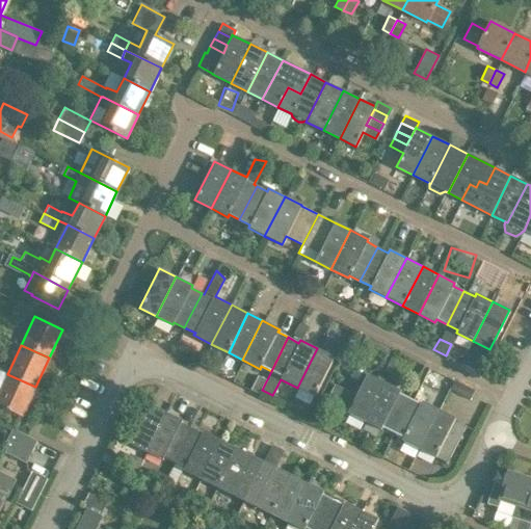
[(334,356),(317,348),(297,388),(314,396),(334,356)]
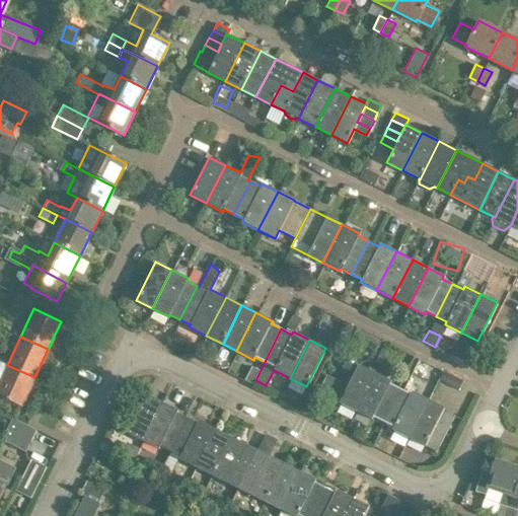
[(0,395),(21,406),(34,377),(7,365),(0,362),(0,395)]
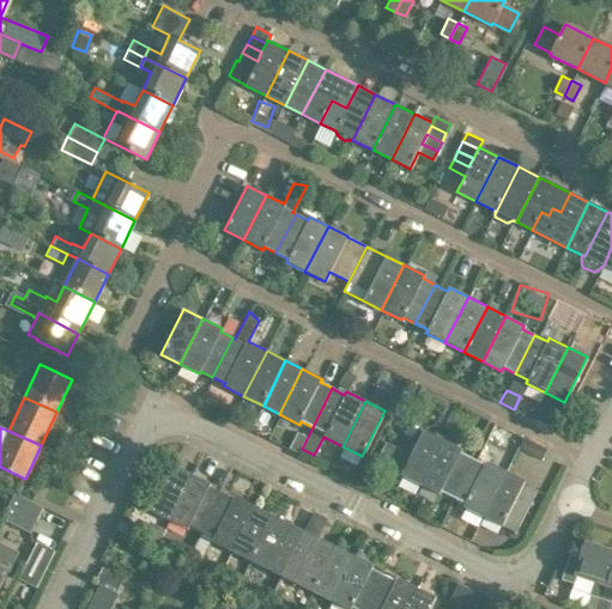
[(400,475),(420,486),(442,440),(423,430),(411,454),(400,475)]
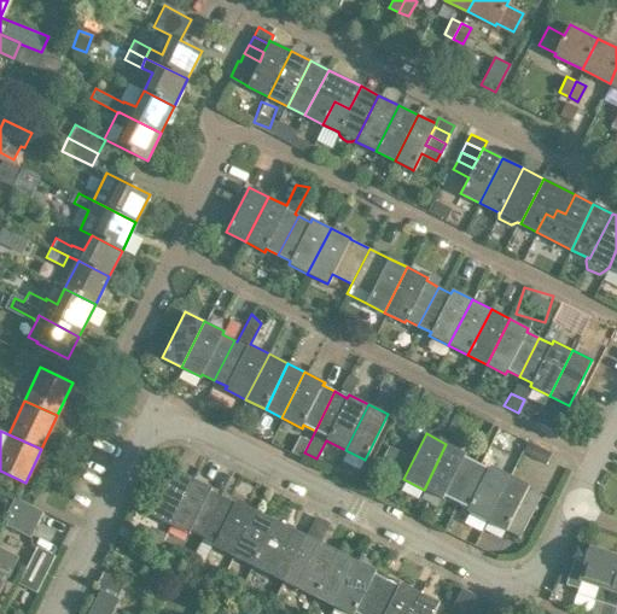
[(545,462),(551,451),(528,440),(522,451),(545,462)]
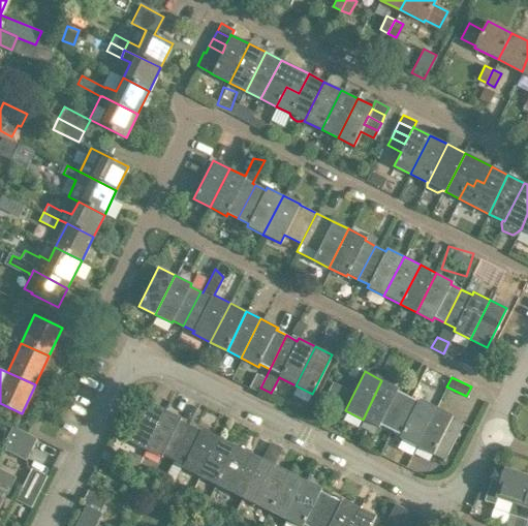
[(332,379),(322,399),(345,410),(354,392),(332,379)]
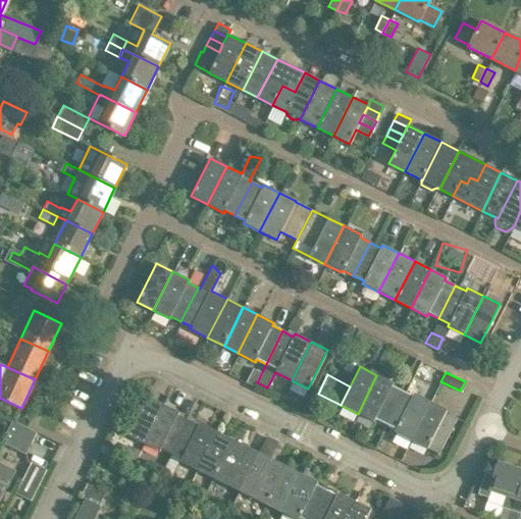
[(374,419),(384,424),(402,391),(392,385),(393,383),(376,375),(358,414),(373,421),(374,419)]
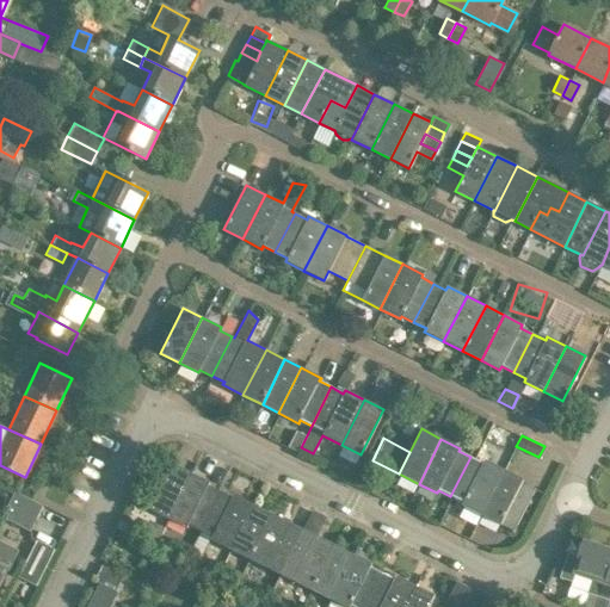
[(480,515),(503,470),(484,460),(482,463),(470,457),(450,496),(463,502),(456,516),(475,526),(480,515)]
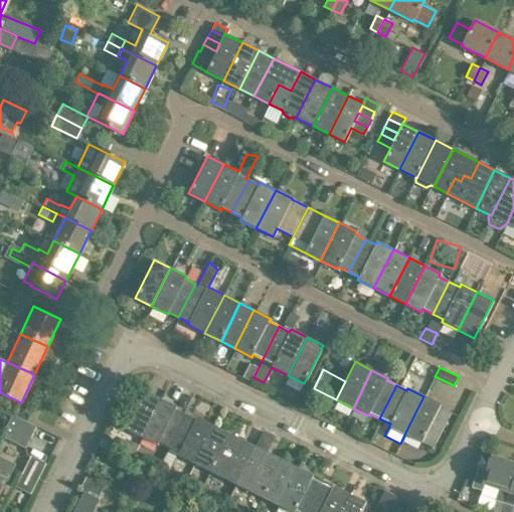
[(125,429),(141,437),(160,398),(144,390),(125,429)]
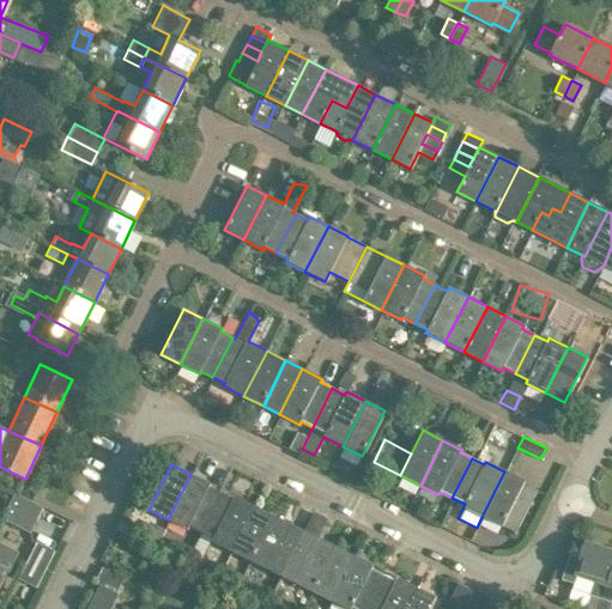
[(504,472),(482,517),(514,533),(535,489),(522,482),(523,481),(504,472)]
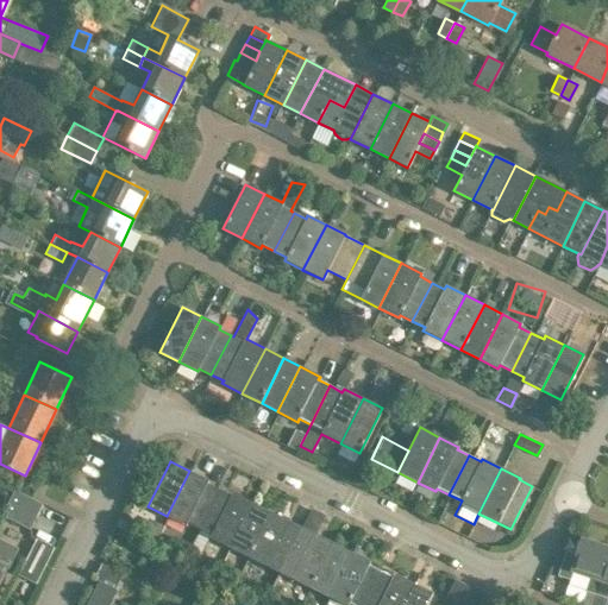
[(187,523),(200,529),(219,490),(207,484),(208,480),(189,471),(167,516),(186,525),(187,523)]
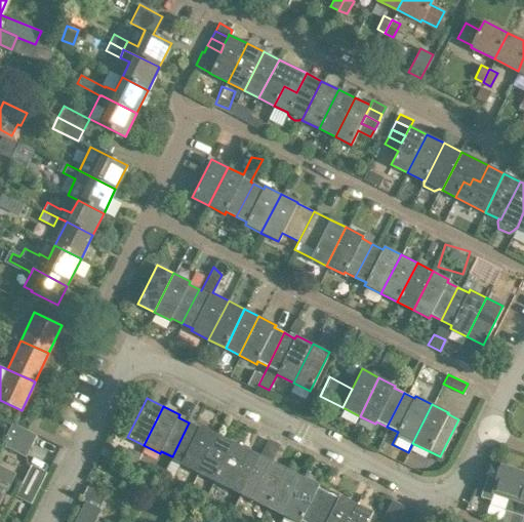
[(26,454),(37,433),(13,422),(2,443),(26,454)]
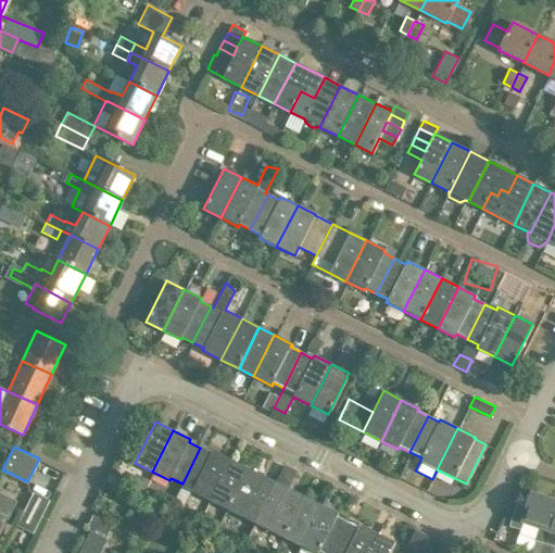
[(191,491),(209,500),(230,459),(212,450),(211,453),(200,448),(183,484),(193,489),(191,491)]
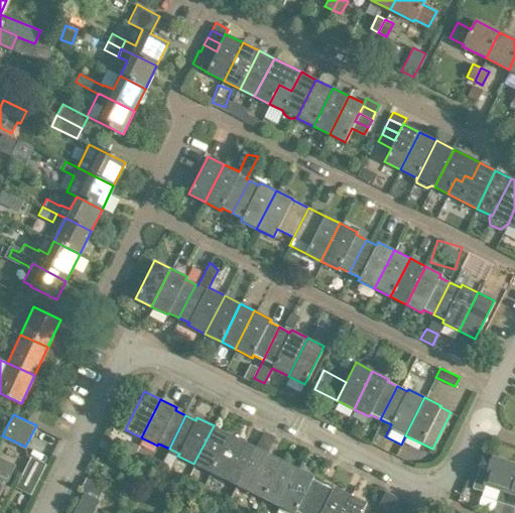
[(194,464),(210,472),(229,433),(214,425),(194,464)]
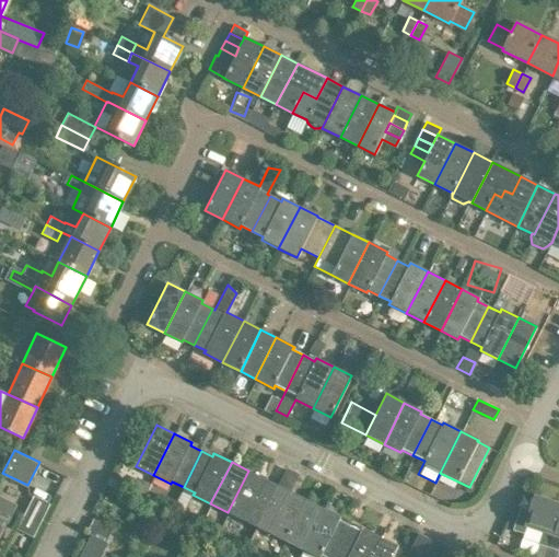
[(228,512),(256,526),(277,485),(248,471),(228,512)]
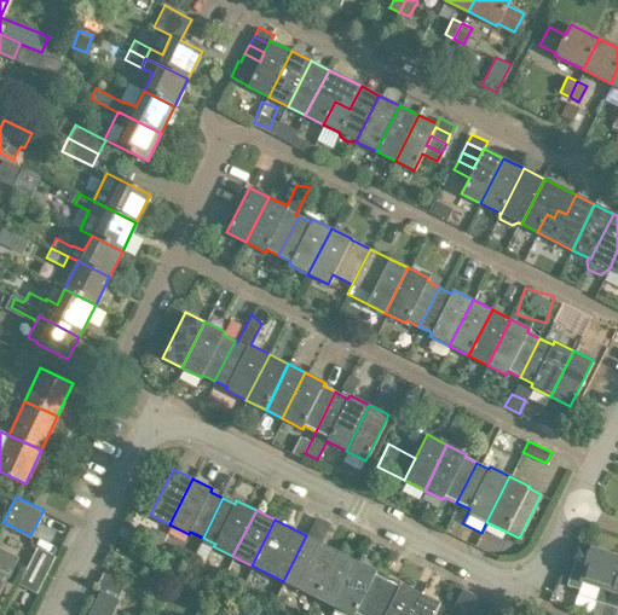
[(283,581),(315,597),(338,552),(306,535),(283,581)]
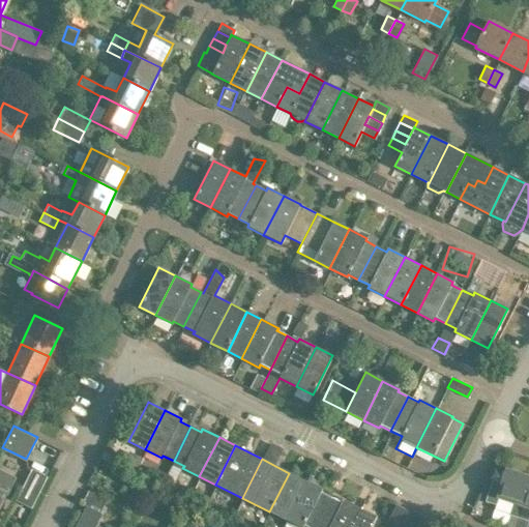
[(23,485),(39,492),(47,476),(31,468),(23,485)]
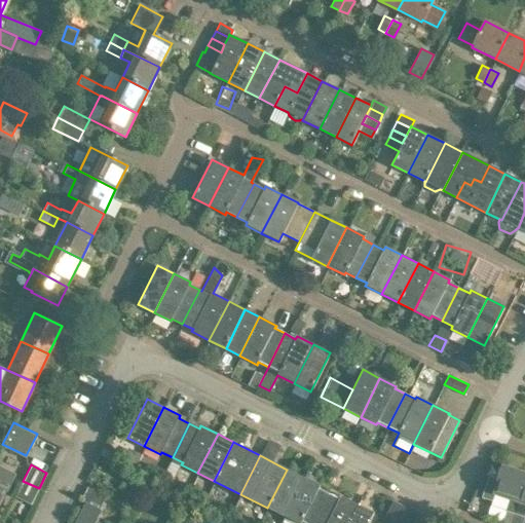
[(0,502),(14,473),(0,465),(0,502)]
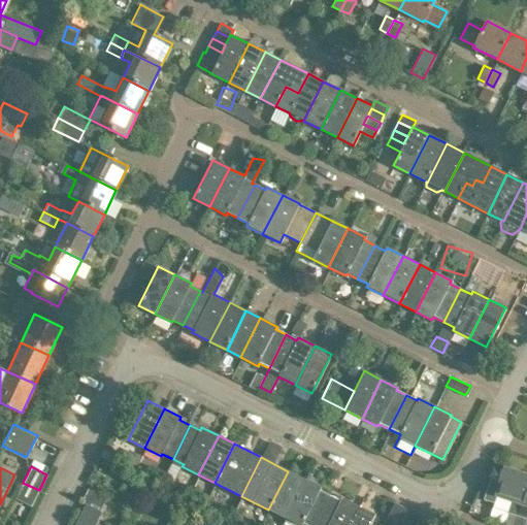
[(490,477),(483,498),(493,502),(492,506),(507,512),(502,524),(512,524),(526,480),(526,474),(503,467),(499,480),(490,477)]
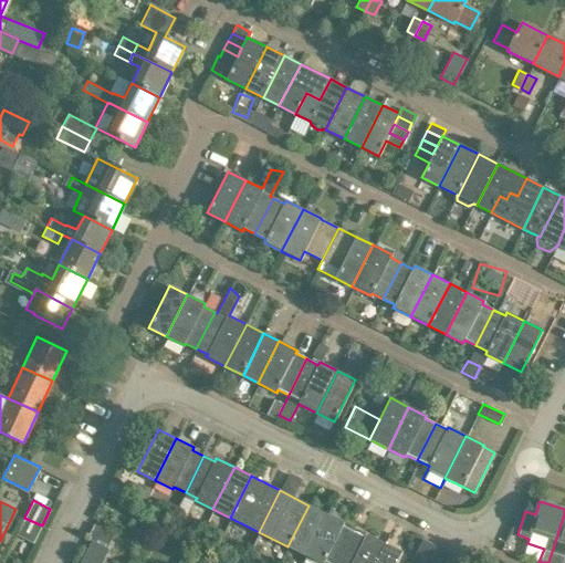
[(288,546),(305,555),(326,513),(309,506),(288,546)]
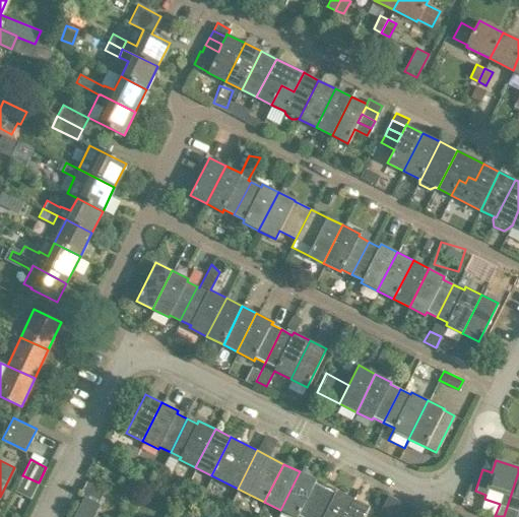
[(297,516),(298,516),(300,516),(310,516),(325,488),(315,482),(316,479),(300,471),(280,510),(294,516),(297,516)]
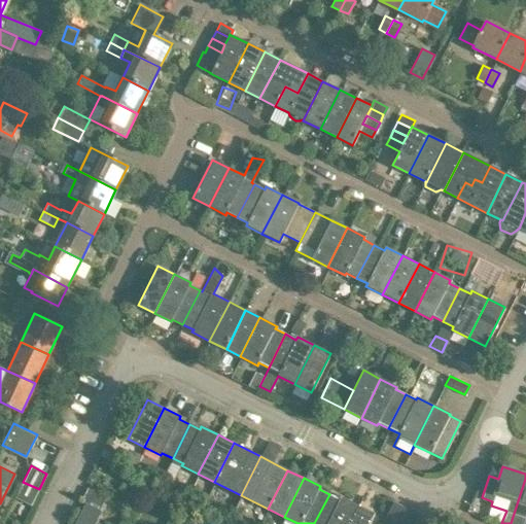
[(525,479),(511,523),(521,523),(524,516),(525,516),(525,511),(525,479)]
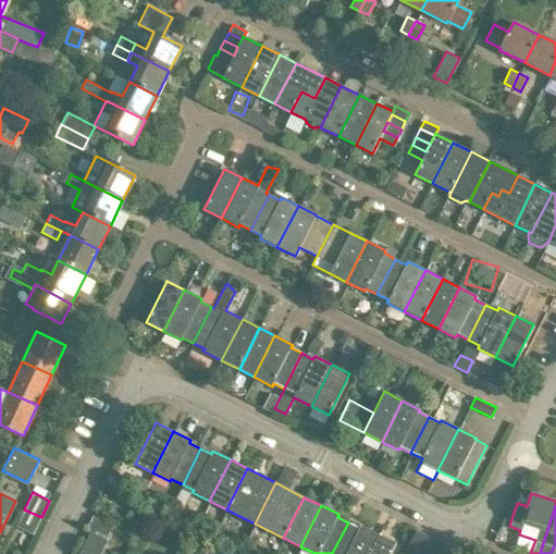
[(366,553),(377,533),(360,526),(359,528),(348,522),(332,553),(366,553)]
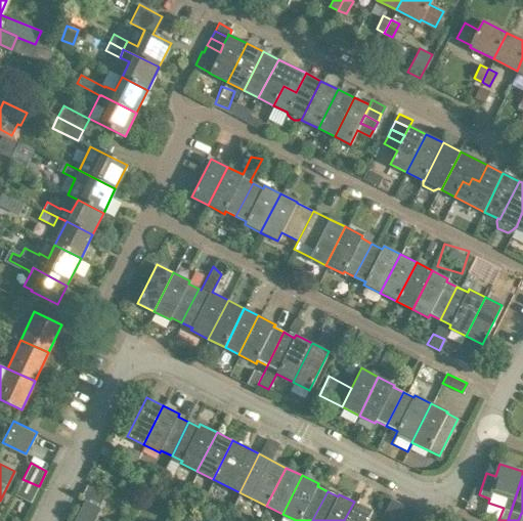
[(93,520),(100,507),(84,500),(73,520),(93,520)]
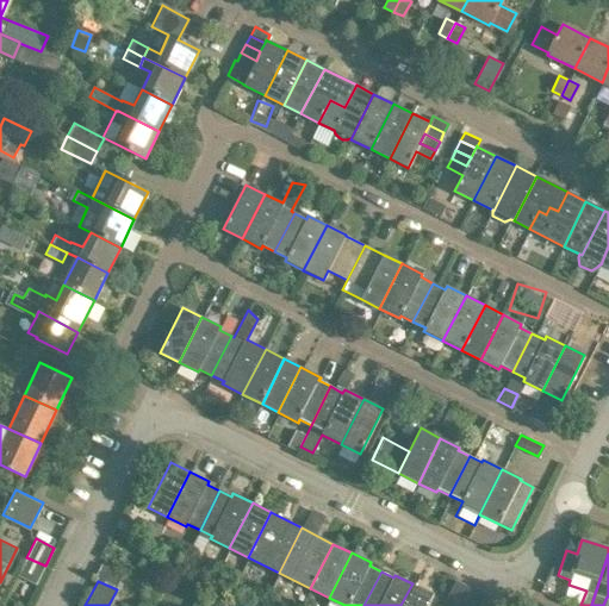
[(427,605),(433,594),(412,583),(401,605),(427,605)]
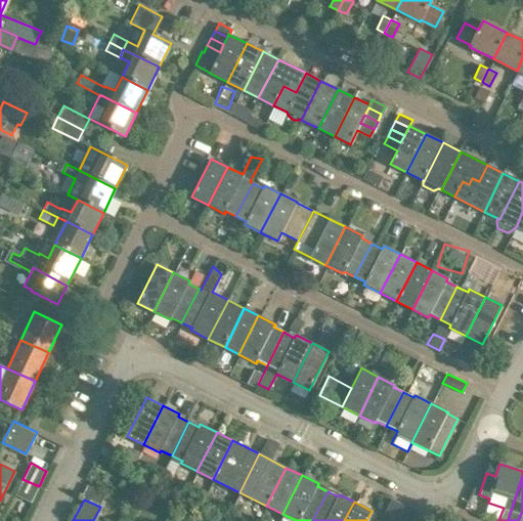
[(213,520),(215,519),(198,510),(190,520),(213,520)]
